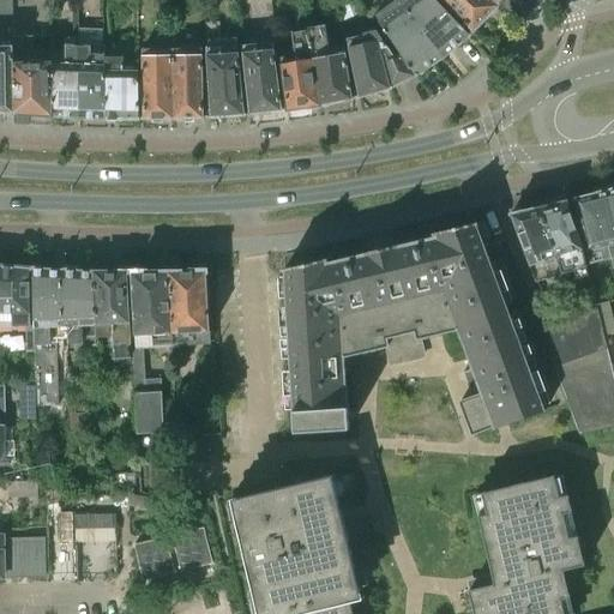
[(444,58),(445,55),(438,46),(399,0),(396,0),(374,16),(401,55),(402,55),(415,76),(444,58)]
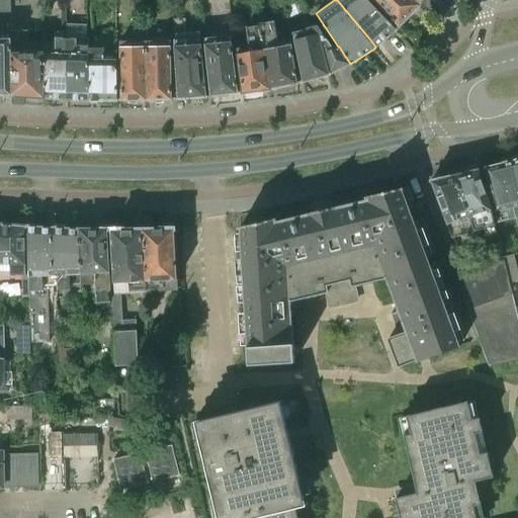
[(337,0),(369,38),(375,47),(396,30),(366,0),(337,0)]
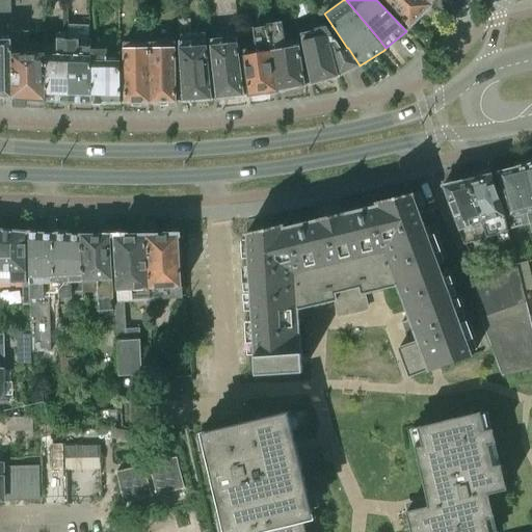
[(428,0),(381,0),(409,28),(433,3),(428,0)]
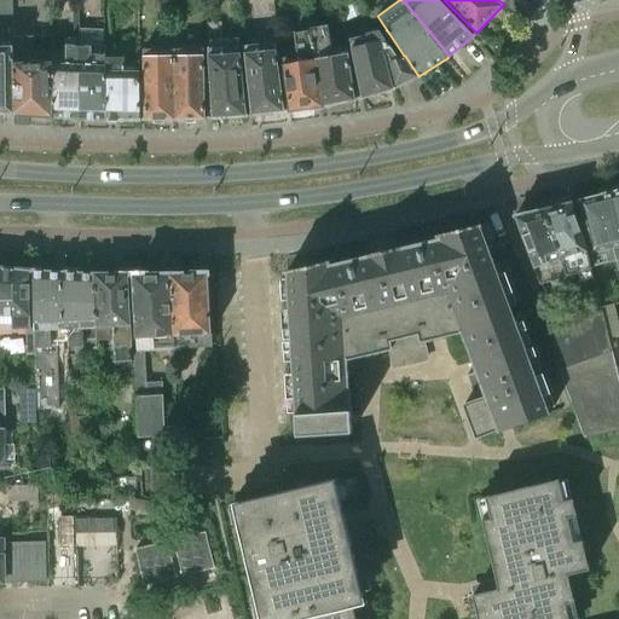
[(328,27),(312,29),(323,108),(334,105),(334,104),(354,100),(348,55),(346,47),(331,50),(328,27)]
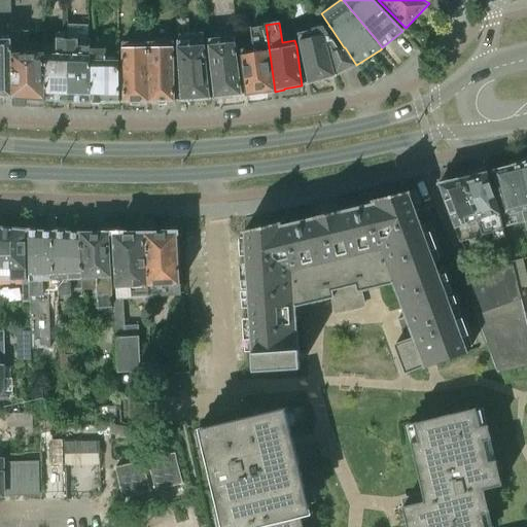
[(265,94),(275,92),(266,25),(249,28),(252,48),(240,50),(246,96),(265,93),(265,94)]
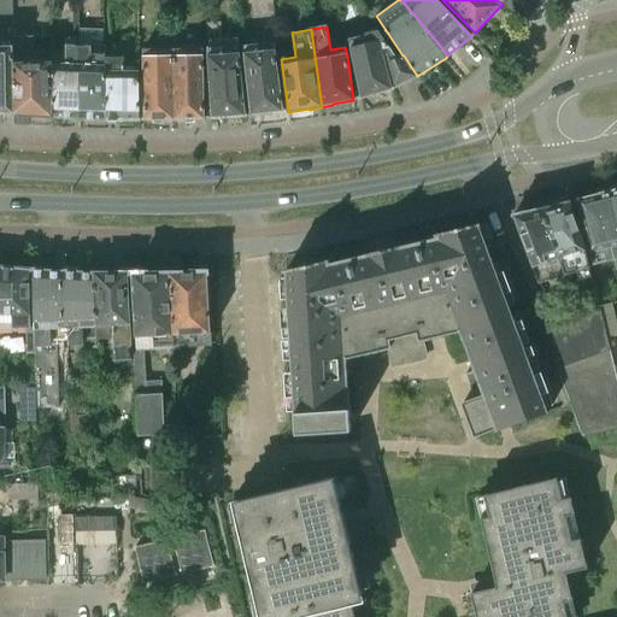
[(360,98),(393,89),(374,48),(386,41),(378,31),(365,34),(365,36),(348,40),(351,48),(360,98)]
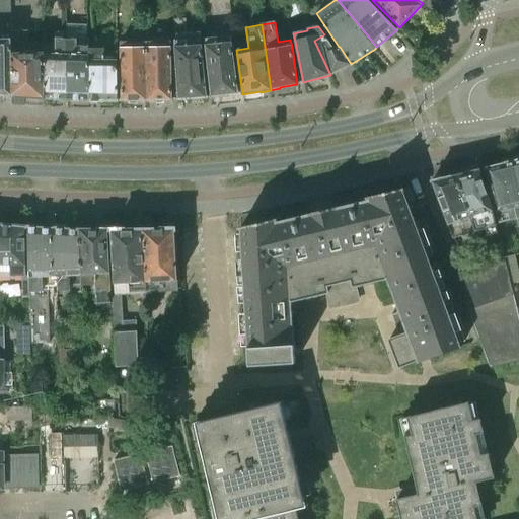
[(9,41),(10,96),(43,98),(42,45),(42,31),(27,32),(9,32),(9,41)]
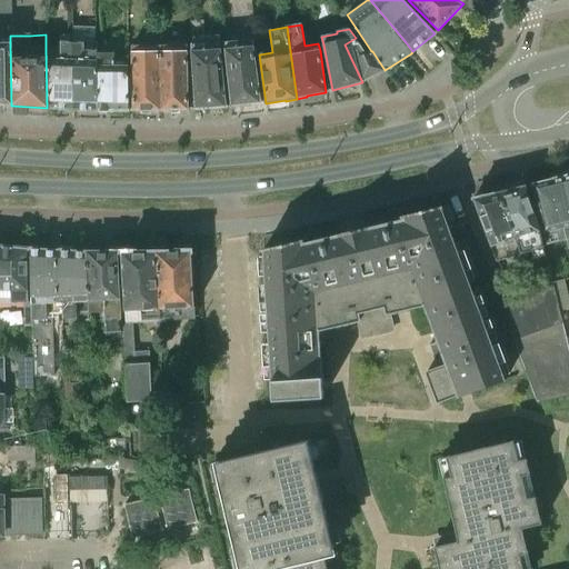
[(345,45),(362,82),(363,81),(385,70),(372,51),(371,51),(366,55),(356,38),(345,45)]
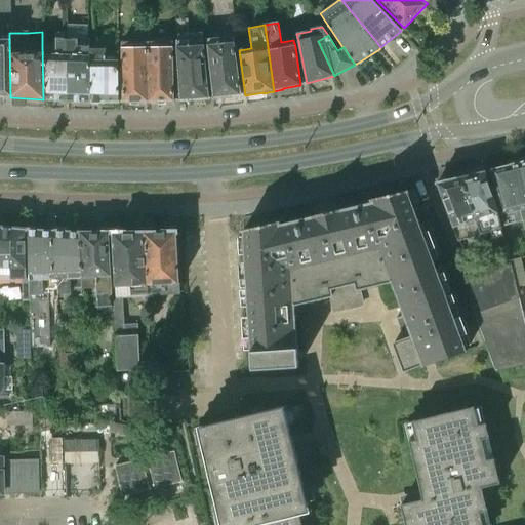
[(242,95),(234,43),(234,37),(206,39),(212,98),(242,95)]
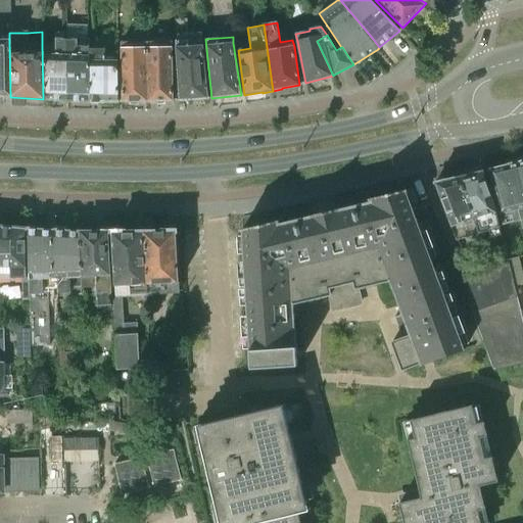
[(156,42),(146,42),(147,101),(155,101),(155,100),(173,100),(172,42),(172,39),(156,39),(156,42)]
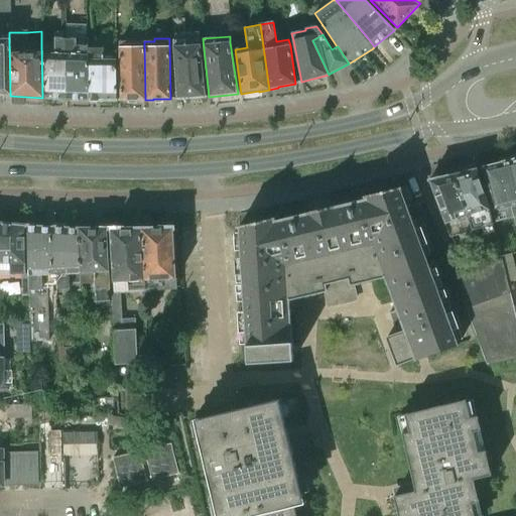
[(41,44),(42,98),(65,99),(63,39),(54,39),(54,44),(41,44)]
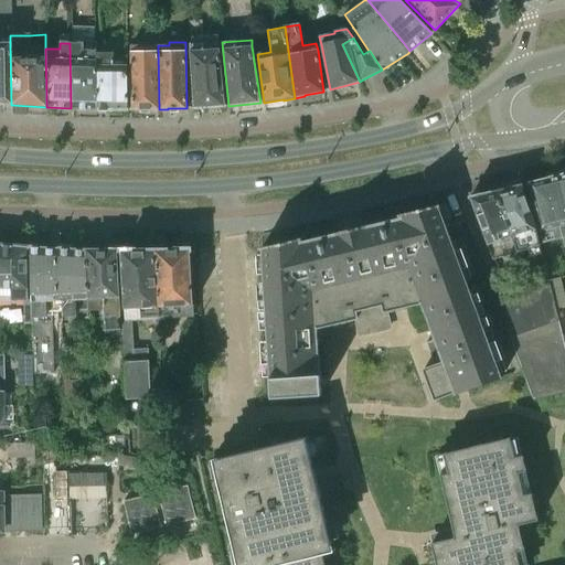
[(71,108),(95,109),(94,51),(83,50),(83,43),(72,43),(70,43),(71,108)]
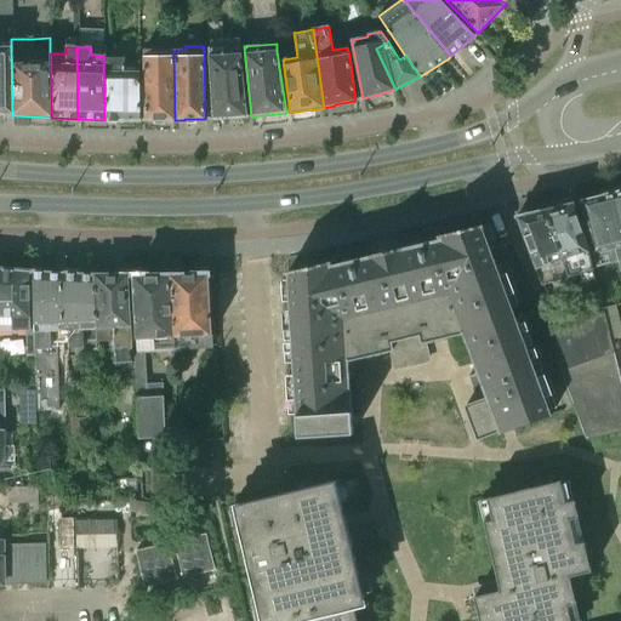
[(209,50),(209,56),(212,119),(248,117),(241,55),(240,47),(209,50)]
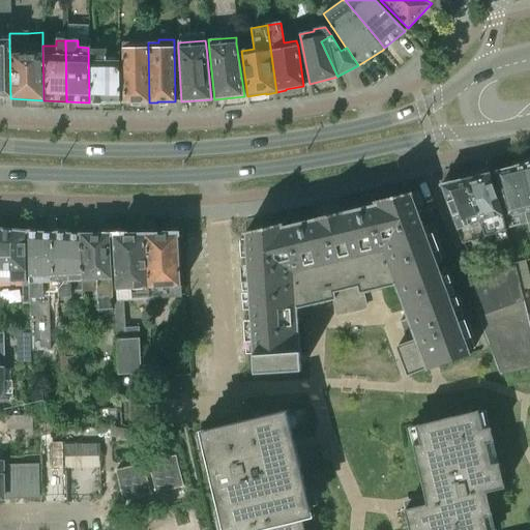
[(0,97),(10,98),(9,41),(0,41),(0,97)]
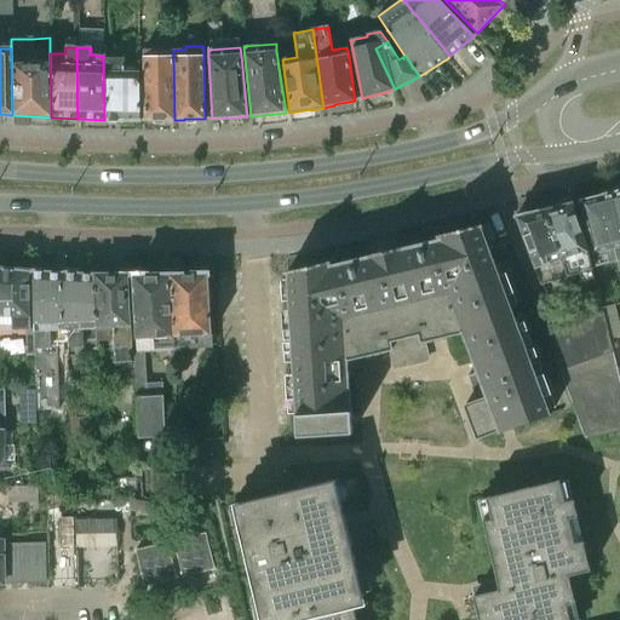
[(174,120),(173,50),(143,50),(144,120),(165,120),(174,120)]
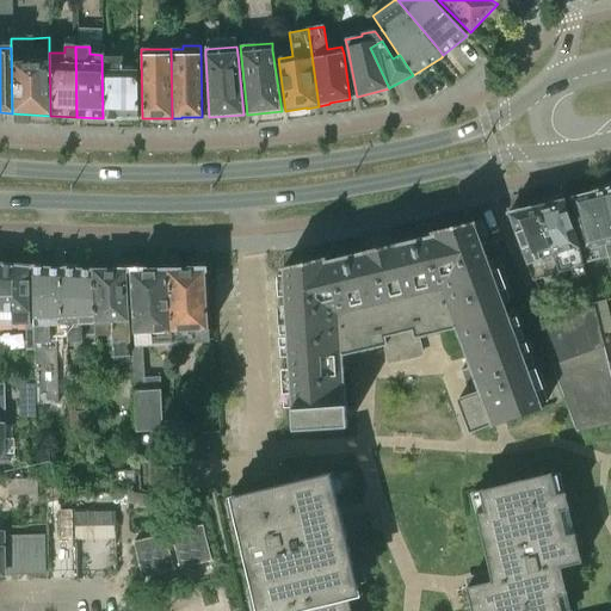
[(104,55),(102,55),(103,118),(118,118),(119,117),(139,118),(137,72),(137,61),(123,61),(123,57),(104,57),(104,55)]
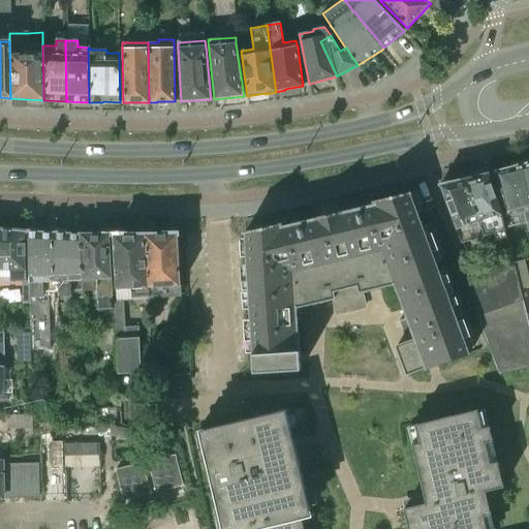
[(528,230),(528,189),(524,165),(514,167),(515,167),(494,173),(505,217),(507,228),(526,223),(528,231),(528,230)]
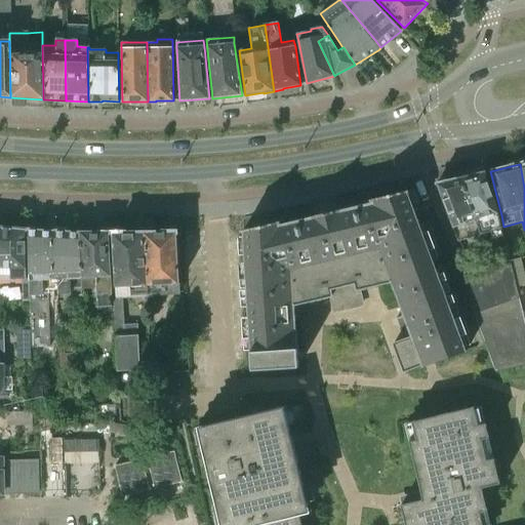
[(461,179),(479,232),(488,230),(489,232),(501,229),(497,208),(495,204),(484,173),(476,175),(461,179)]
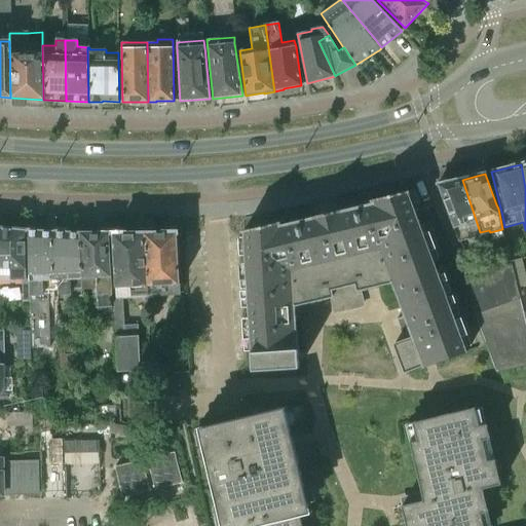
[(471,235),(480,232),(462,180),(447,183),(437,185),(453,229),(458,242),(471,238),(471,235)]
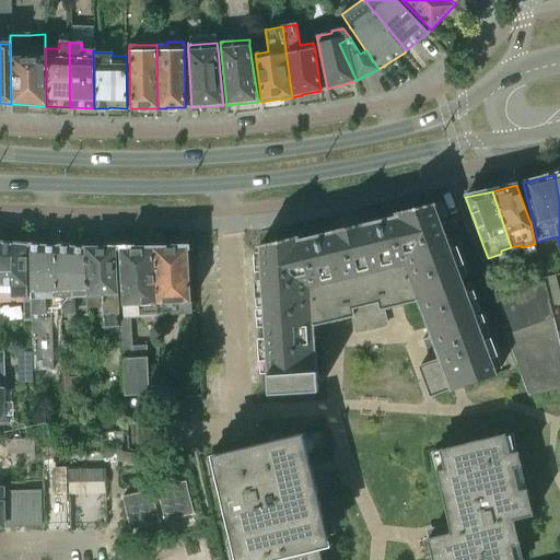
[(327,324),(353,317),(357,331),(372,328),(385,325),(382,310),(416,302),(430,338),(422,341),(431,365),(420,369),(430,398),(432,397),(450,391),(450,393),(454,392),(462,388),(497,375),(433,205),(395,213),(396,218),(360,226),(360,224),(347,228),(334,231),(335,233),(299,241),(298,236),(259,246),(268,397),(318,394),(314,326),(327,324)]
